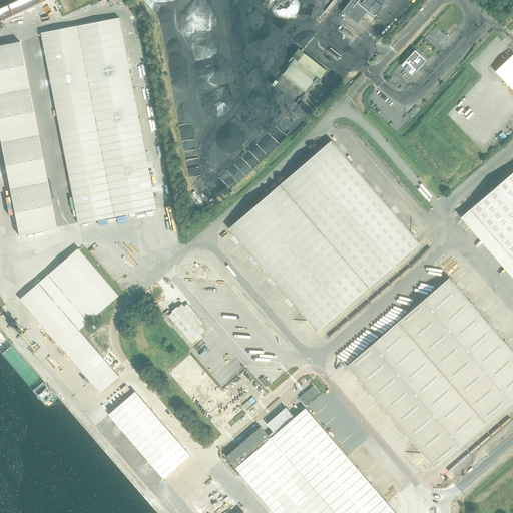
[(208,0),(204,0),(205,1),(204,2),(205,5),(205,11),(206,13),(205,14),(204,19),(205,21),(203,21),(206,29),(211,27),(214,27),(214,25),(216,25),(218,24),(218,20),(213,20),(214,15),(209,15),(209,9),(208,7),(209,1),(208,1),(208,0)]
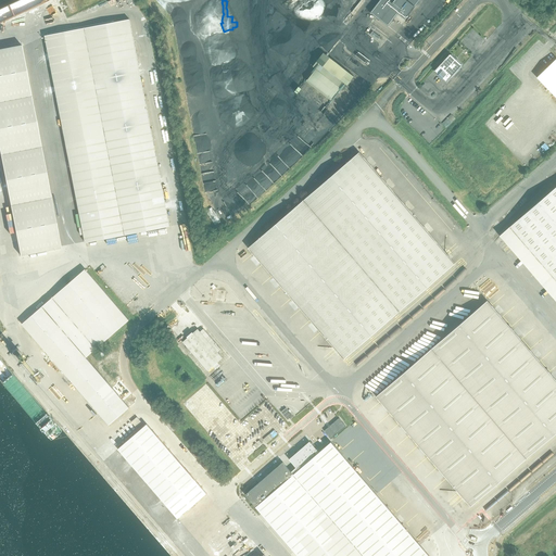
[(380,0),(370,13),(388,26),(397,14),(405,20),(419,0),(380,0)]
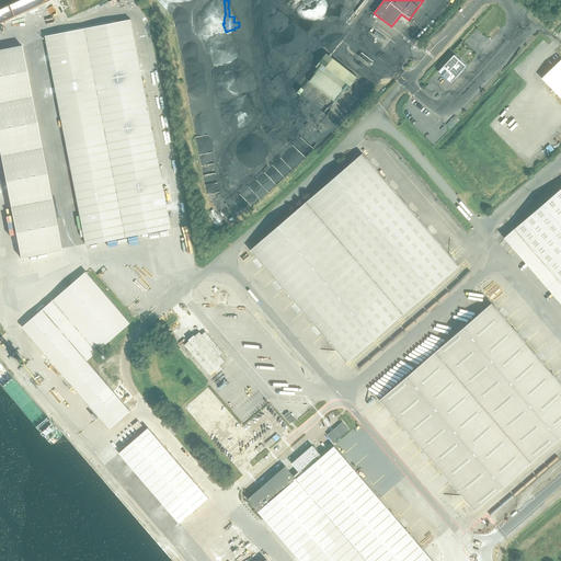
[(45,36),(69,158),(86,245),(171,229),(130,20),(45,36)]
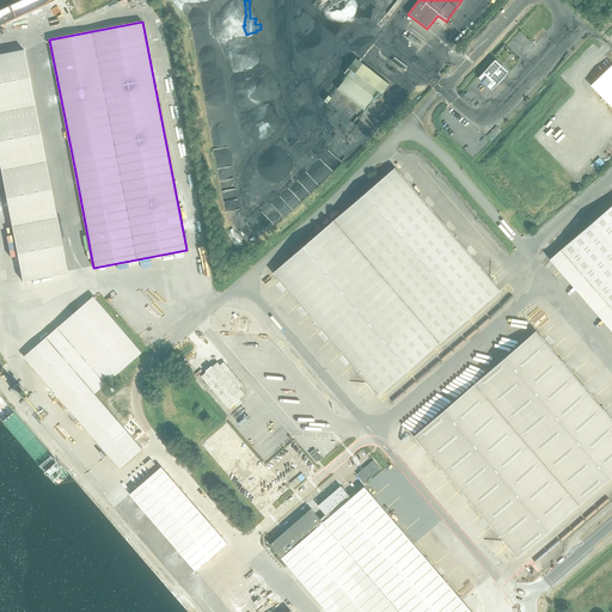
[(0,54),(0,167),(1,172),(23,281),(67,273),(24,49),(0,54)]
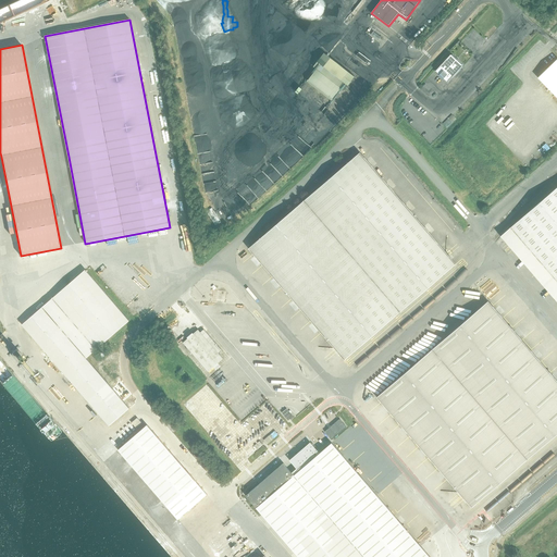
[(313,66),(317,69),(308,79),(333,99),(341,88),(344,90),(355,77),(324,53),(313,66)]
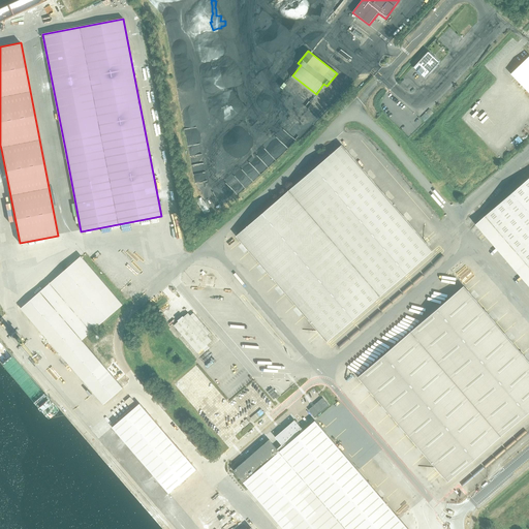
[(422,74),(425,78),(439,62),(428,52),(414,67),(417,70),(416,71),(421,75),(422,74)]
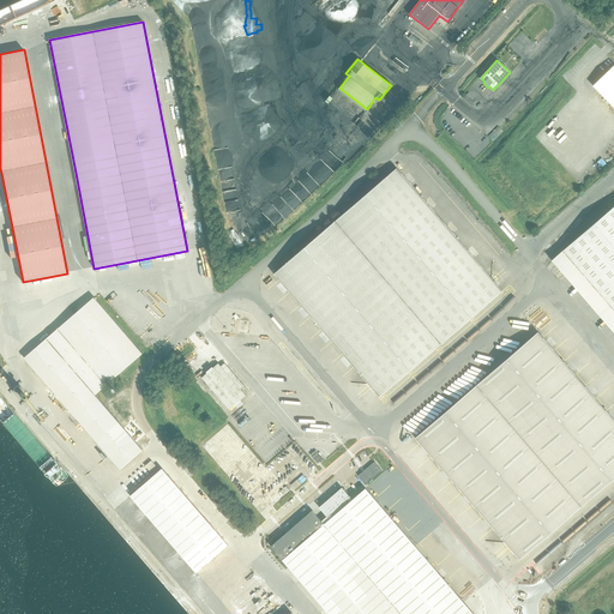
[(613,65),(593,85),(613,107),(613,65)]
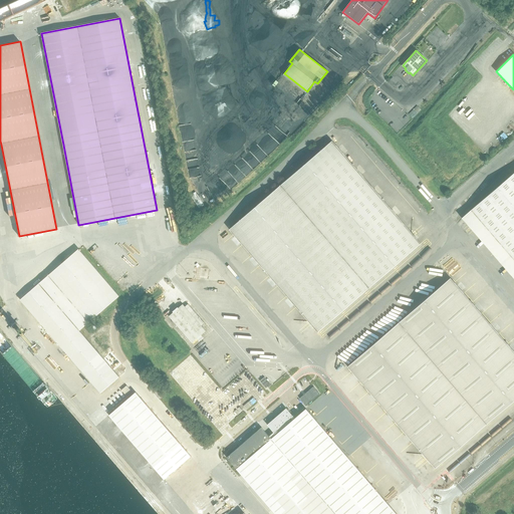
[(409,114),(413,118),(422,109),(418,105),(409,114)]
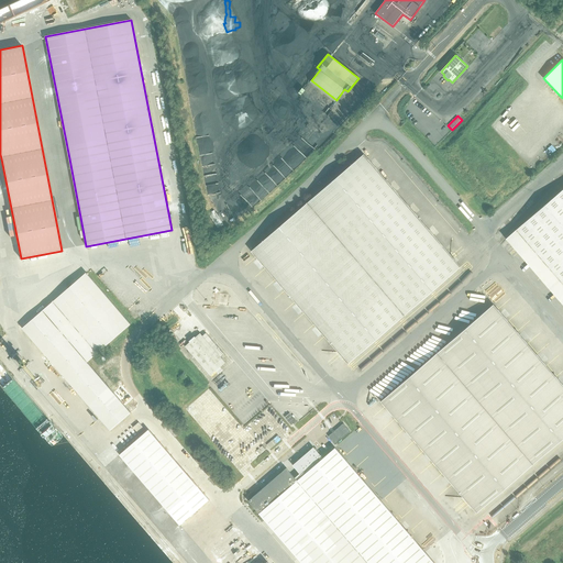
[(461,267),(449,253),(364,154),(251,251),(349,364),(461,267)]
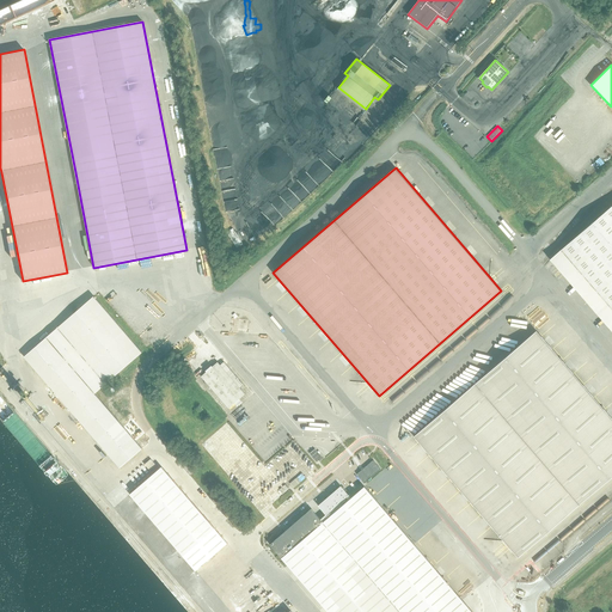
[(611,206),(561,250),(611,310),(611,206)]
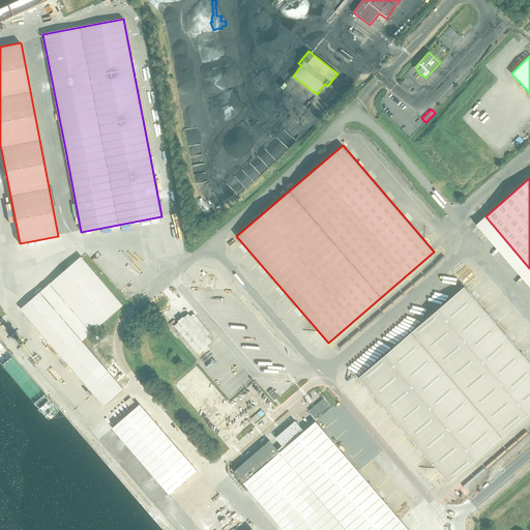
[(71,263),(82,256),(79,252),(68,259),(71,263)]
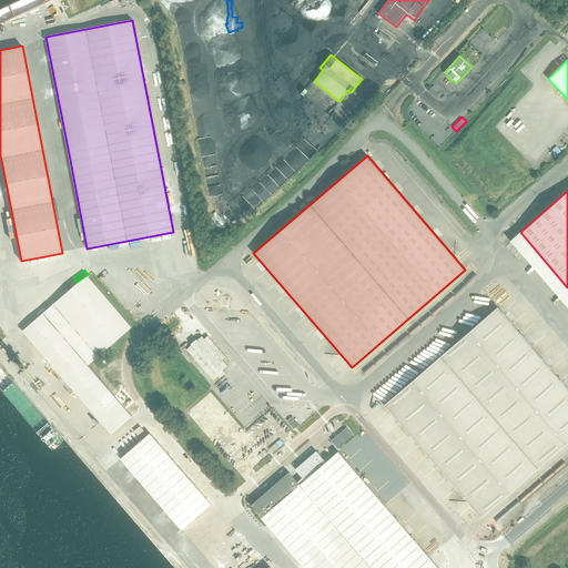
[(131,416),(88,365),(131,327),(87,275),(22,331),(111,434),(131,416)]
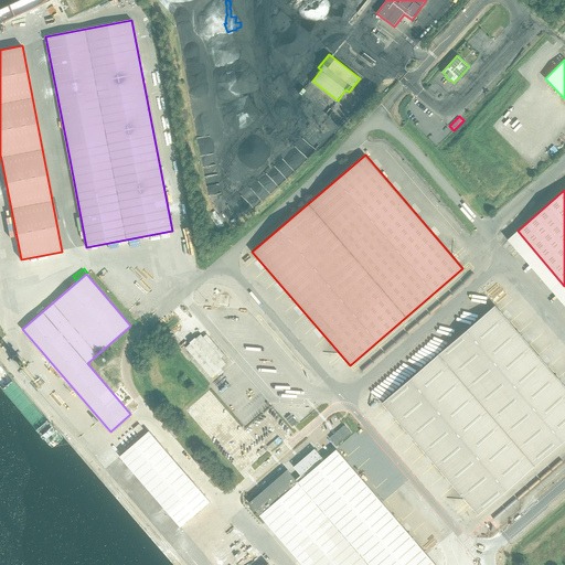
[(382,403),(450,482),(469,503),(478,514),(564,439),(564,386),(496,306),(382,403)]
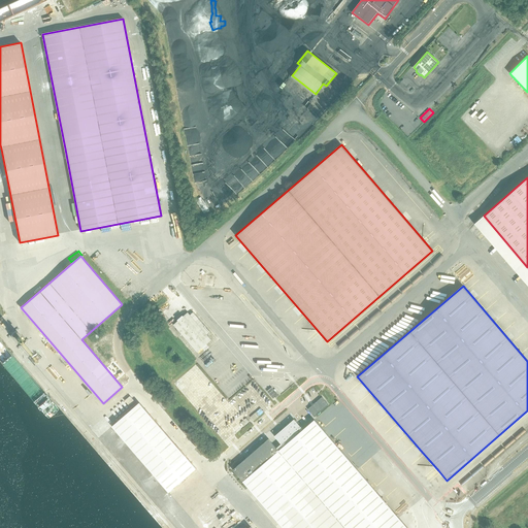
[(204,351),(208,347),(206,344),(211,340),(206,334),(209,332),(193,312),(190,315),(188,312),(183,317),(183,316),(177,320),(178,321),(173,325),(197,353),(202,348),(204,351)]
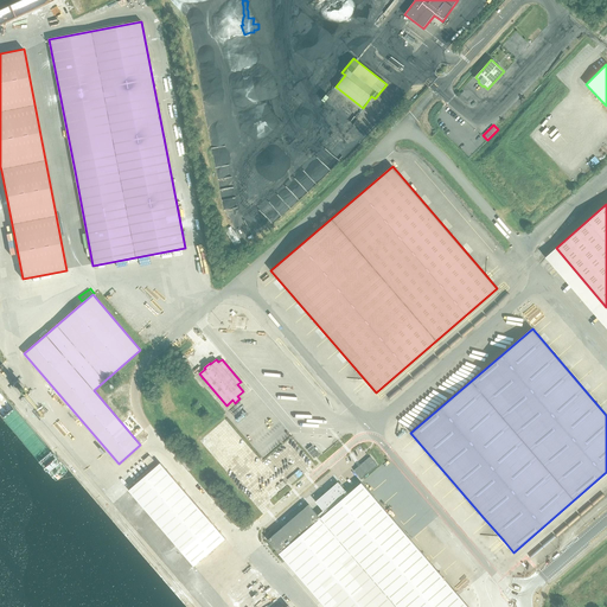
[(307,449),(314,458),(319,454),(312,445),(307,449)]
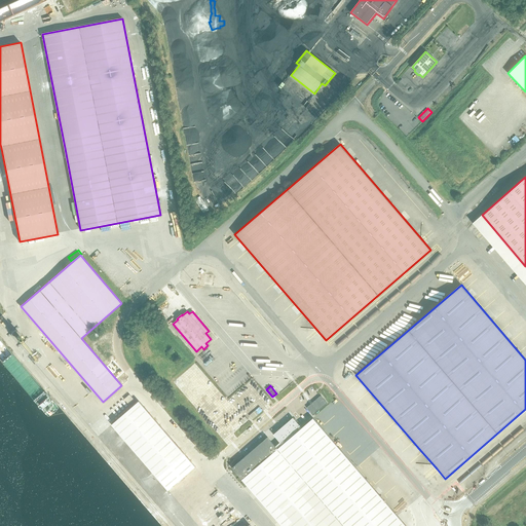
[(124,399),(128,405),(135,400),(129,395),(124,399)]
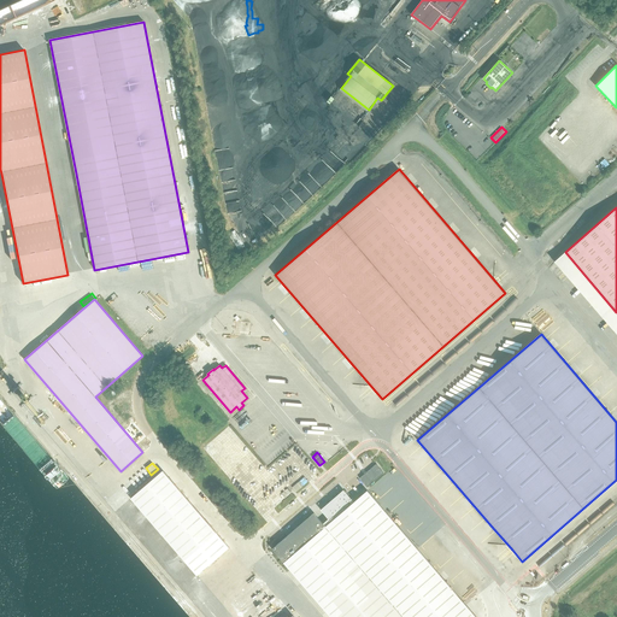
[(115,464),(109,469),(115,476),(119,471),(115,464)]
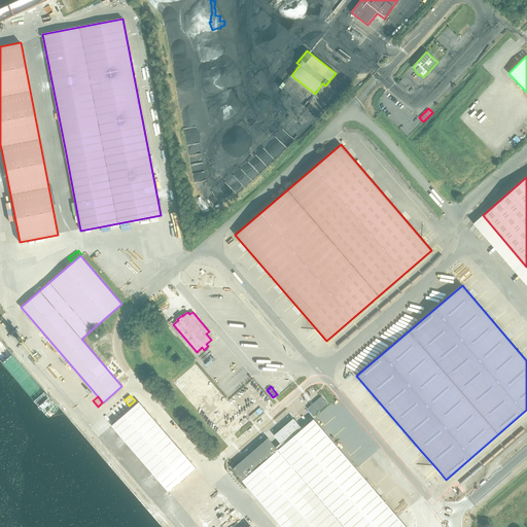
[(321,396),(307,409),(314,416),(328,405),(321,396)]
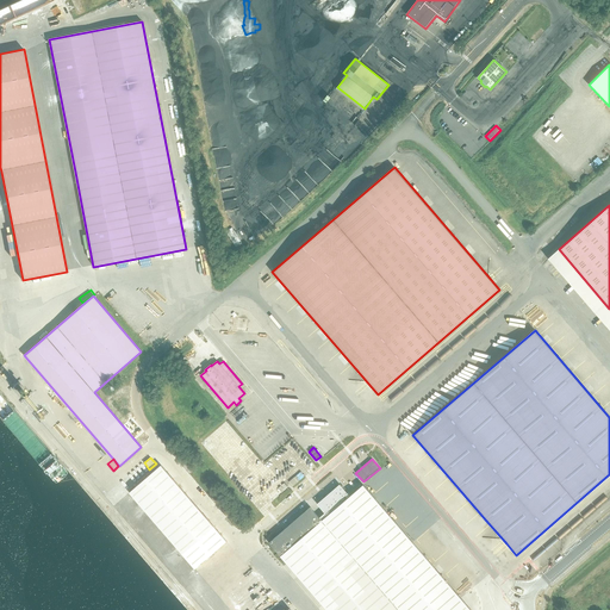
[(159,467),(130,492),(182,554),(215,528),(161,466),(159,467)]
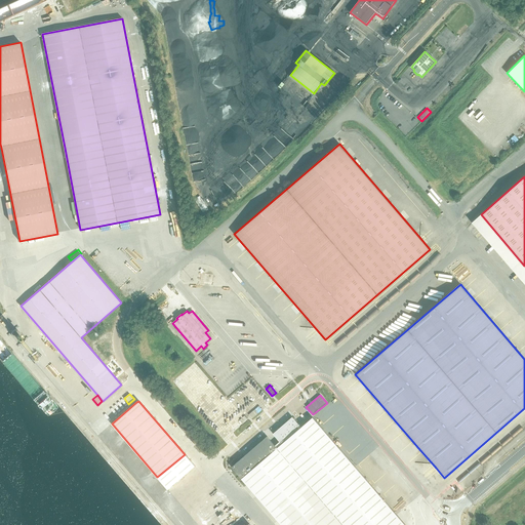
[(248,414),(252,418),(257,414),(254,409),(248,414)]
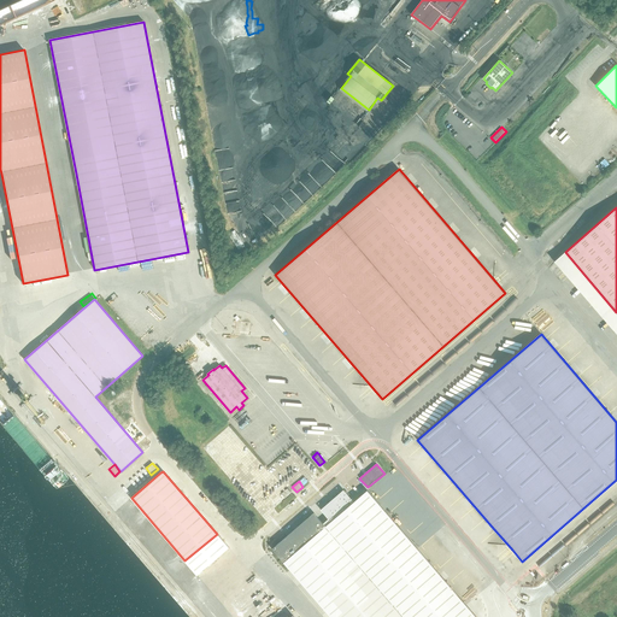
[(476,616),(368,491),(353,503),(342,491),(319,511),(328,519),(323,524),(313,513),(291,533),(287,536),(285,533),(278,539),(281,541),(272,550),(330,616),(476,616)]
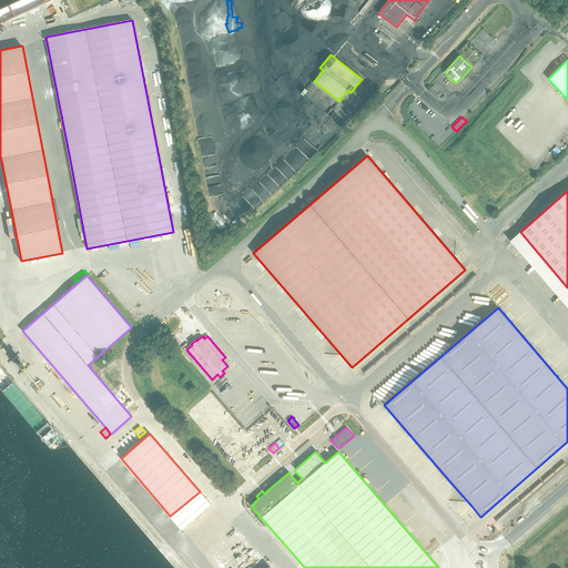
[(143,506),(149,501),(143,495),(138,499),(143,506)]
